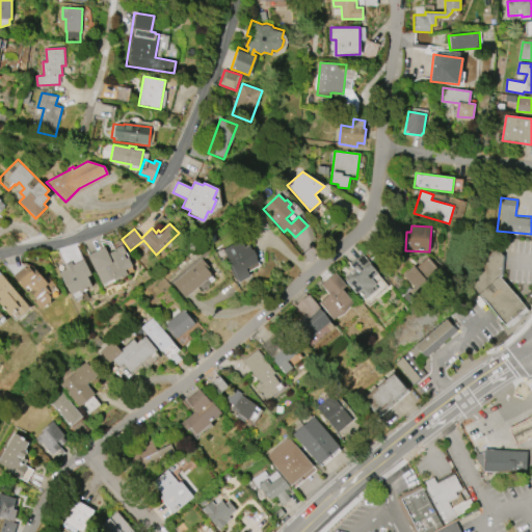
[(223,249),(241,240),(245,247),(249,245),(253,250),(254,249),(258,257),(256,258),(259,263),(247,269),(251,275),(238,283),(224,259),(227,257),(223,249)]
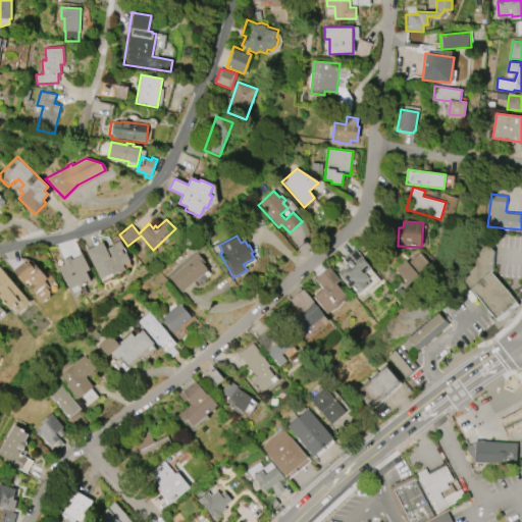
[(86,251),(103,243),(106,249),(113,246),(113,244),(120,240),(124,248),(121,250),(123,254),(126,253),(131,262),(123,266),(125,270),(120,272),(120,273),(114,276),(113,273),(102,278),(96,265),(94,266),(86,251)]
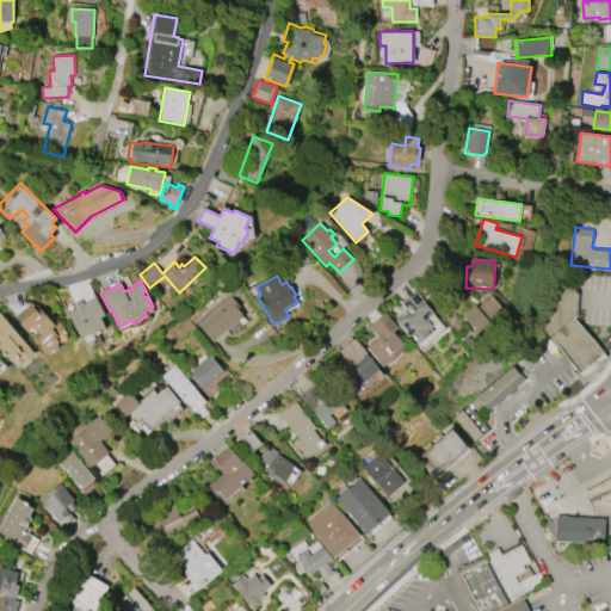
[(582,376),(608,355),(576,319),(579,294),(568,281),(529,313),(582,376)]
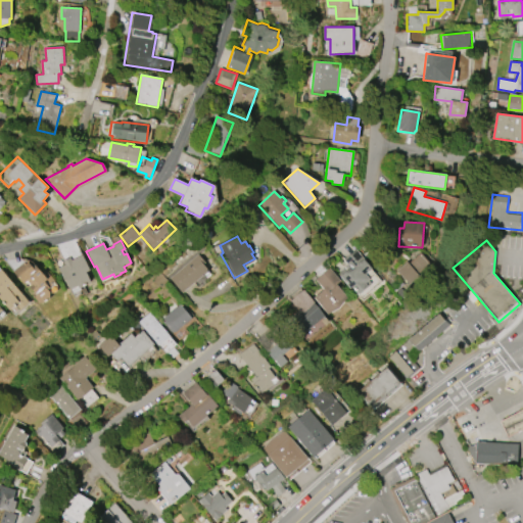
[(344,259),(357,248),(373,267),(371,269),(382,281),(364,297),(355,286),(352,288),(339,273),(348,265),(344,259)]
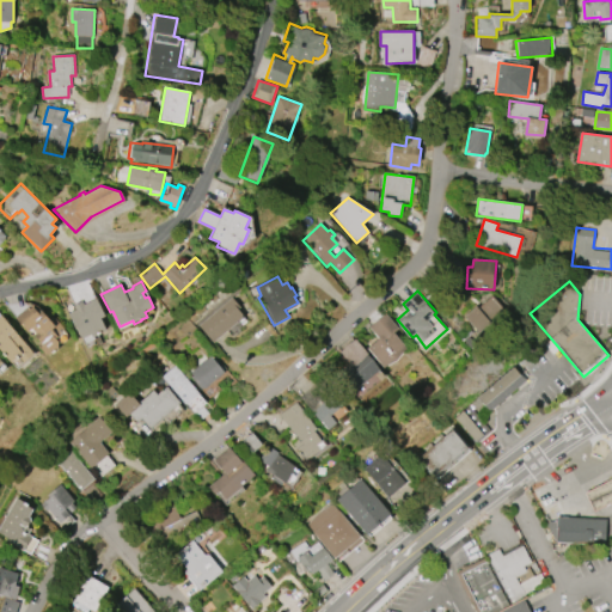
[(201,325),(232,297),(242,307),(239,310),(245,316),(215,342),(201,325)]
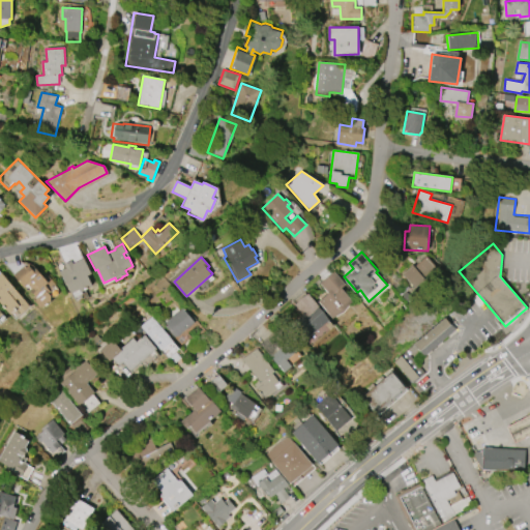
[(403,274),(413,266),(414,267),(427,257),(436,266),(422,278),(423,280),(414,288),(403,274)]
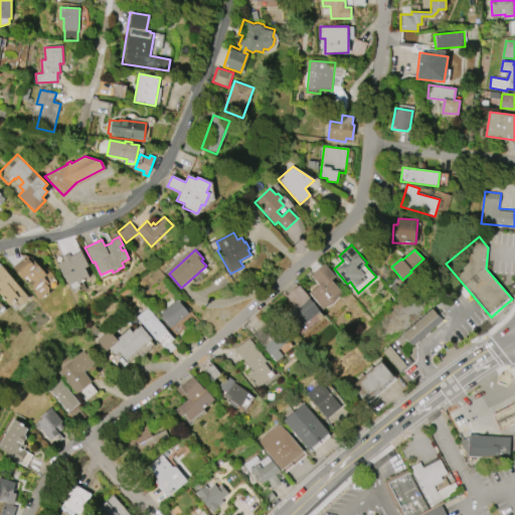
[(70,256),(81,250),(90,266),(86,268),(91,278),(78,284),(77,282),(67,286),(56,264),(64,260),(62,256),(69,253),(70,256)]
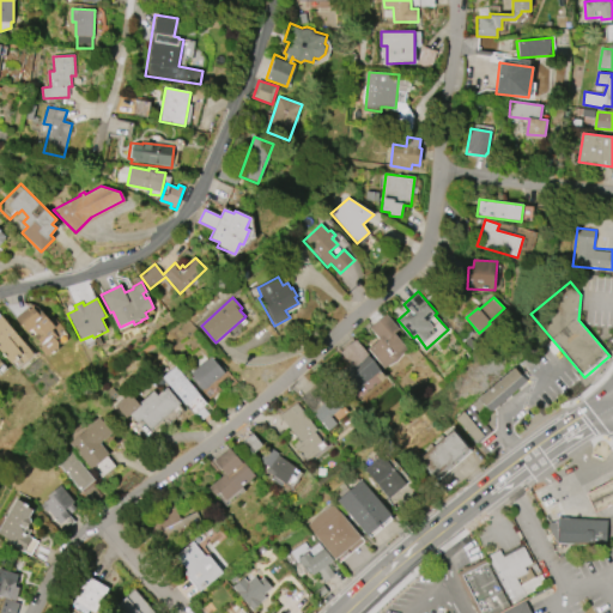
[(16,319),(31,304),(40,314),(42,311),(49,320),(54,316),(61,323),(59,326),(62,329),(59,332),(61,333),(56,338),(58,339),(56,340),(59,344),(58,350),(52,356),(47,356),(38,345),(40,344),(34,337),(37,334),(32,329),(29,332),(16,319)]
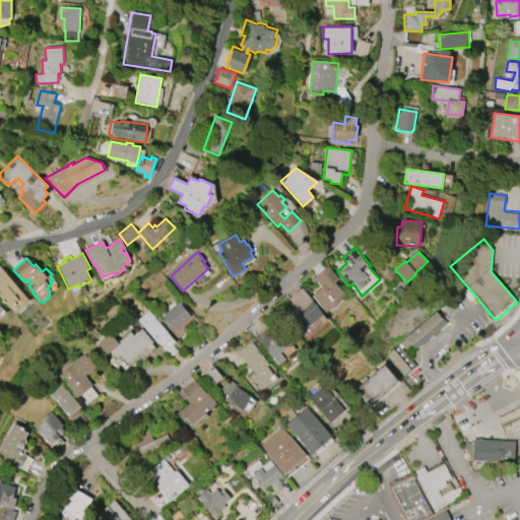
[(331,270),(338,279),(334,282),(345,297),(332,308),(326,313),(313,296),(322,287),(314,278),(328,266),(331,270)]
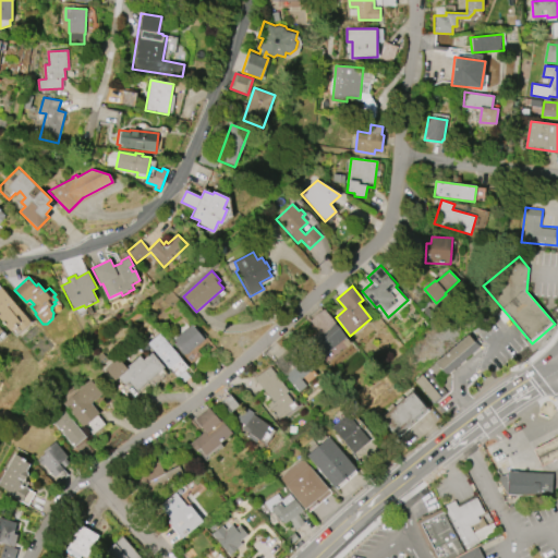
[(15,336),(0,316),(0,288),(2,287),(5,291),(32,322),(15,336)]
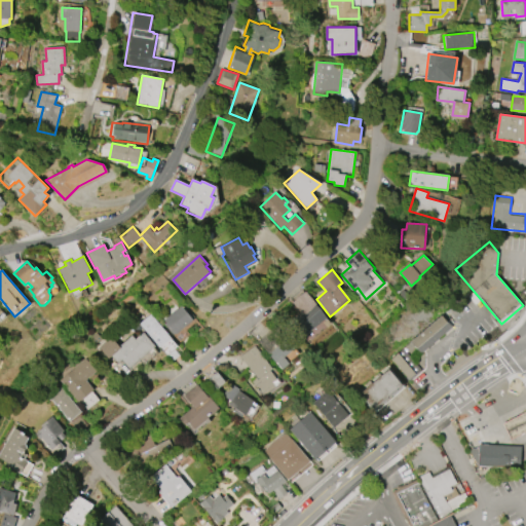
[(327,317),(308,334),(305,336),(303,334),(292,322),(302,312),(293,302),(305,292),(327,317)]
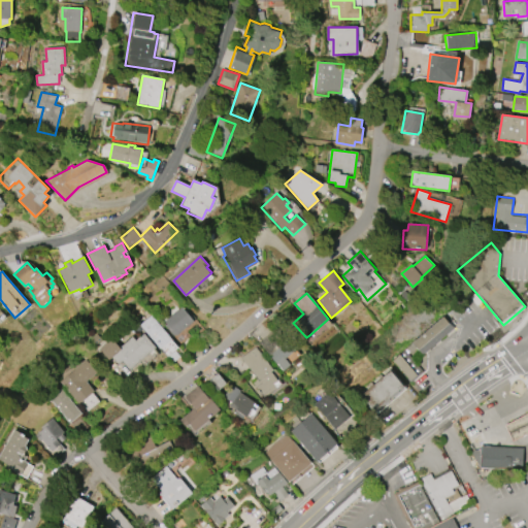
[(165,321),(183,306),(184,308),(186,306),(196,319),(174,336),(165,325),(167,324),(165,321)]
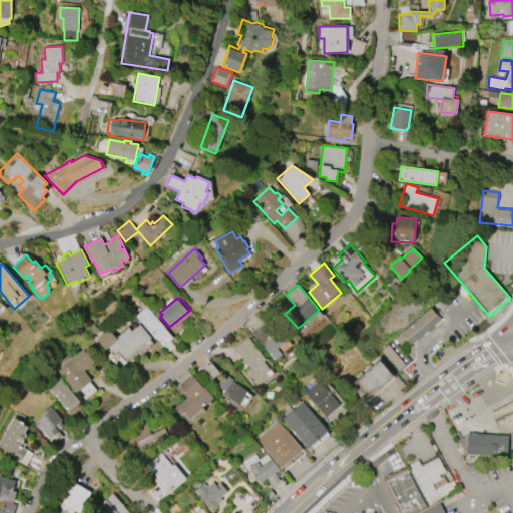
[(147,307),(166,329),(167,330),(155,340),(153,337),(126,361),(119,352),(115,355),(107,346),(126,330),(129,327),(131,330),(132,331),(134,329),(141,323),(135,317),(147,307)]
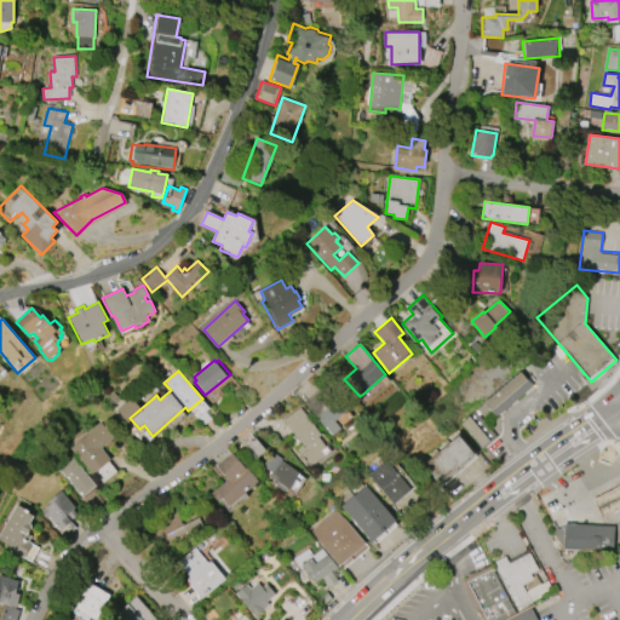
[(521,371),(460,424),(482,449),(497,436),(480,415),(487,409),(494,418),(533,384),(521,371)]
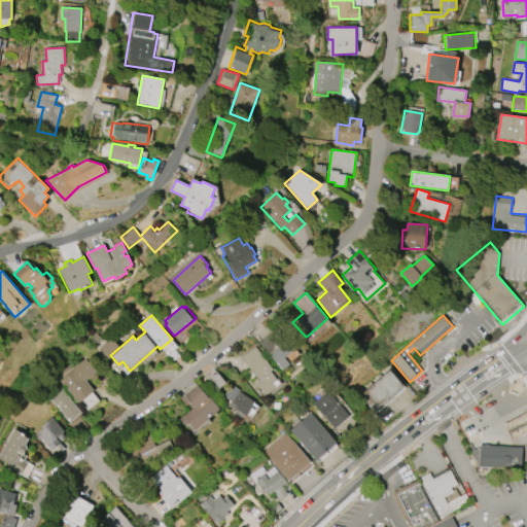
[(267,336),(282,323),(291,335),(300,346),(285,357),(289,363),(281,371),(268,352),(269,351),(259,341),(267,336)]
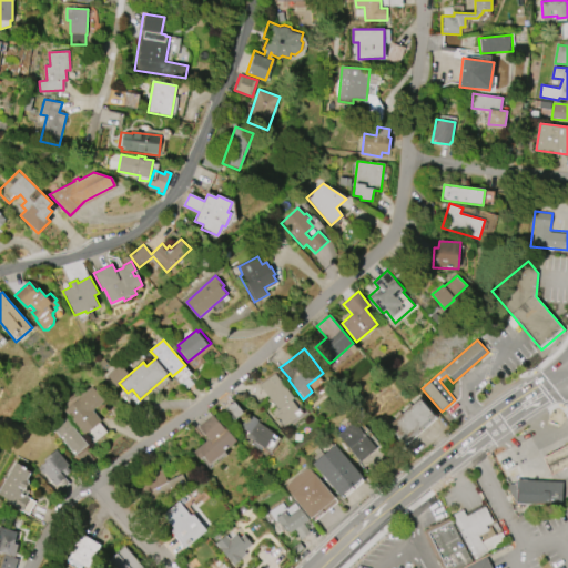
[(260,385),(276,372),(295,397),(292,401),(303,414),(284,428),(271,411),(276,406),(260,385)]
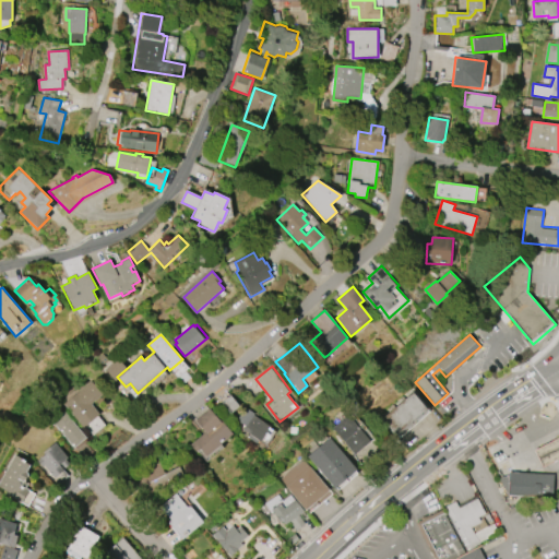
[(83,428),(63,404),(91,381),(103,395),(91,404),(99,415),(83,428)]
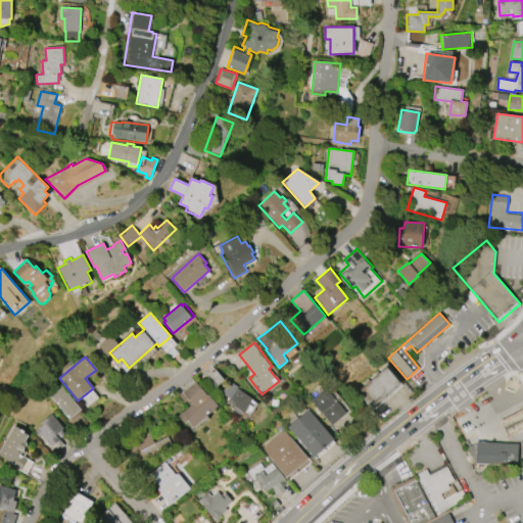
[(402,382),(371,410),(357,392),(387,367),(402,382)]
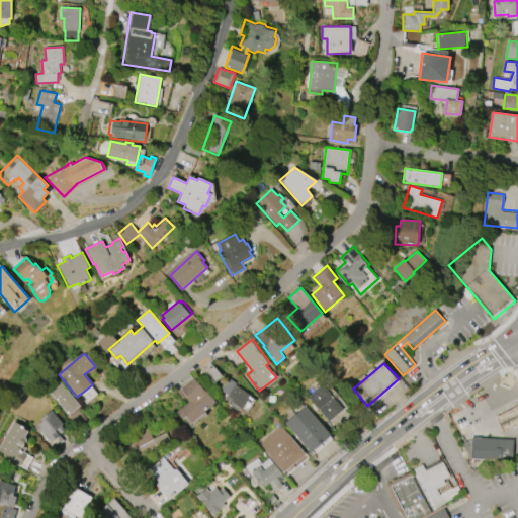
[(220,389),(229,376),(242,386),(240,390),(256,401),(247,413),(240,408),(238,411),(230,405),(232,402),(225,397),(227,394),(220,389)]
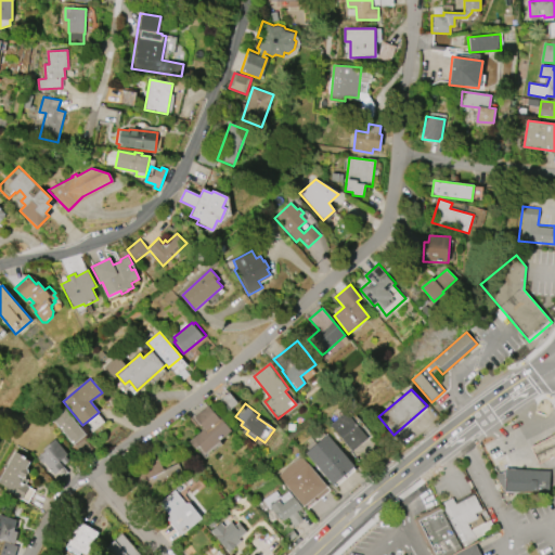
[(232,430),(204,452),(199,447),(196,450),(190,441),(204,429),(195,417),(209,407),(218,417),(220,415),(232,430)]
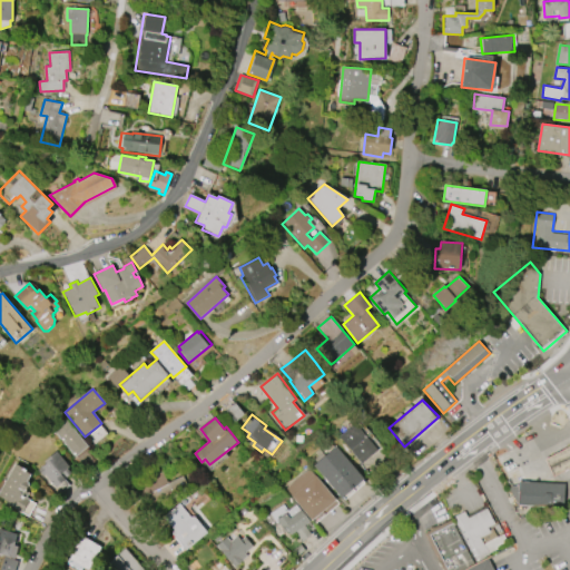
[(76,457),(53,430),(66,419),(88,446),(76,457)]
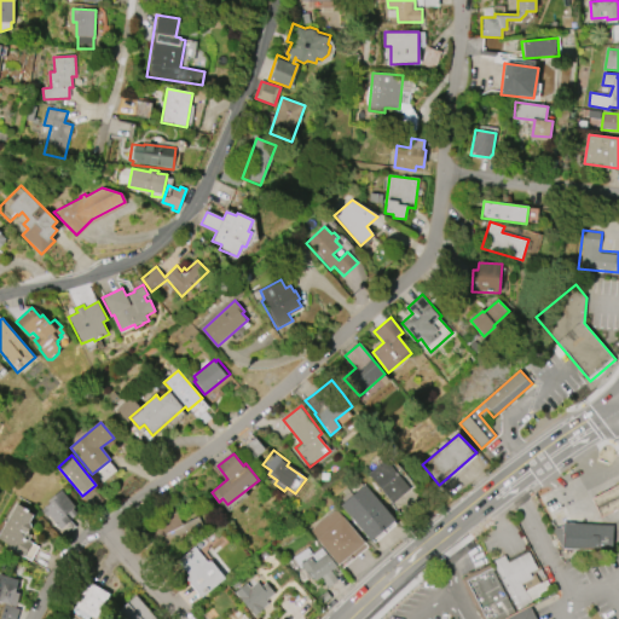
[(398,473),(411,489),(398,498),(393,503),(369,474),(386,460),(398,473)]
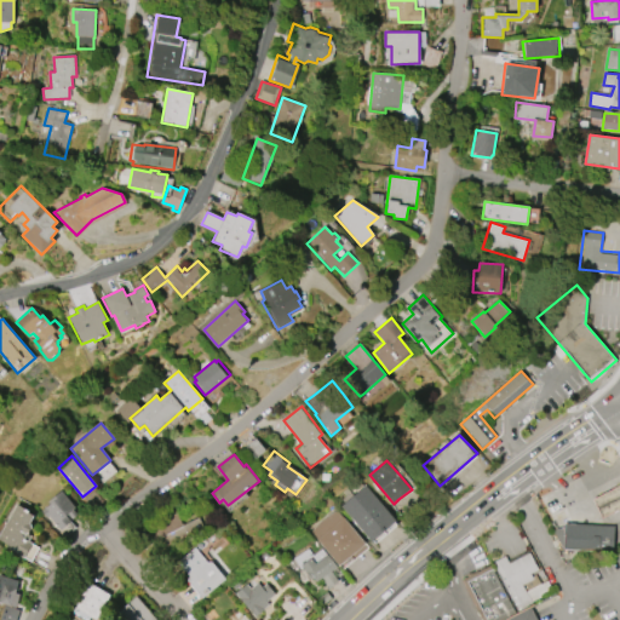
[(591,499),(619,484),(619,506),(601,517),(591,499)]
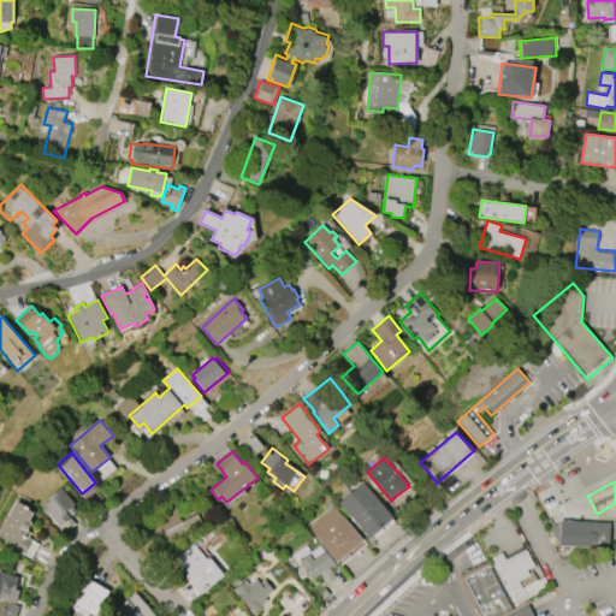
[(363,484),(394,517),(371,537),(341,502),(363,484)]
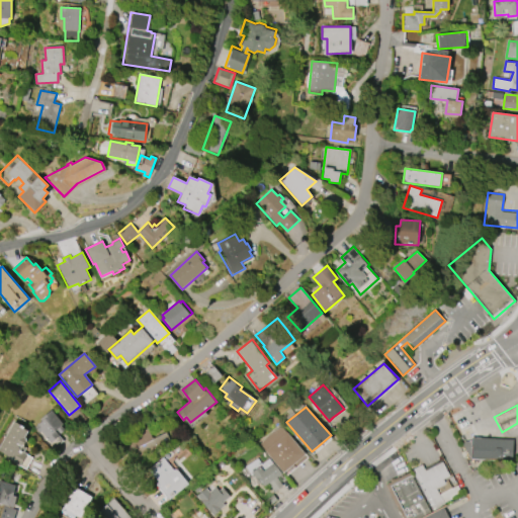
[(53,410),(63,423),(62,425),(65,429),(61,432),(57,428),(55,430),(60,436),(51,443),(40,432),(38,433),(34,427),(44,420),(42,418),(53,410)]
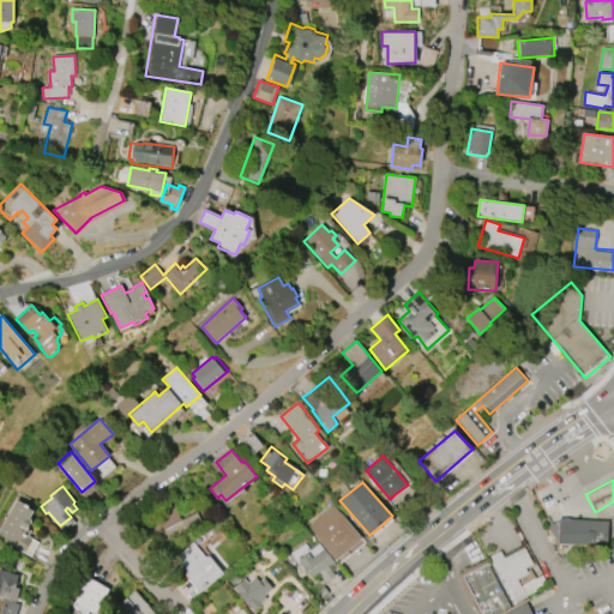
[(0,529),(17,498),(35,509),(29,519),(31,521),(28,529),(31,530),(29,536),(32,537),(23,553),(6,543),(8,540),(0,535),(0,529)]
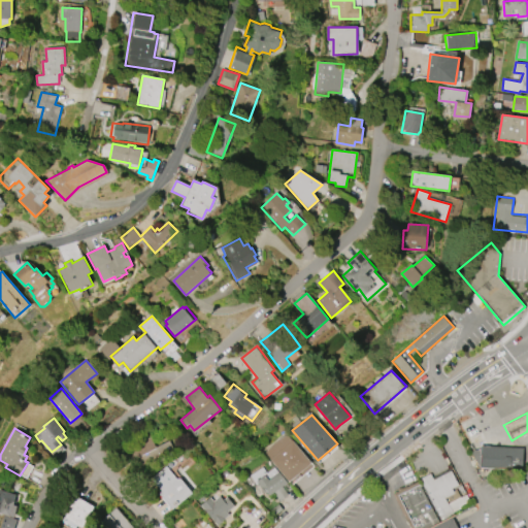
[(290,480),(267,452),(272,446),(279,439),(288,435),(310,463),(290,480)]
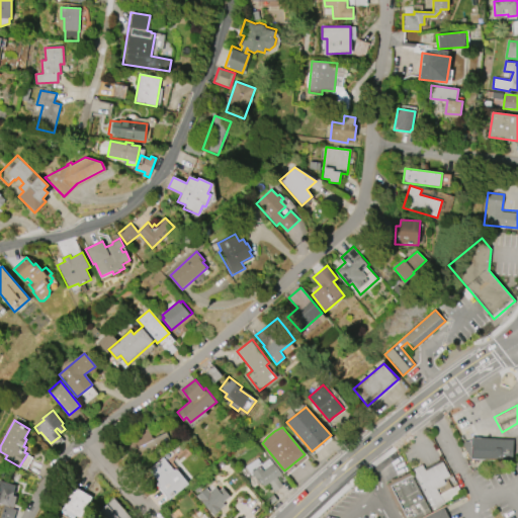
[(128,438),(149,429),(153,439),(167,433),(171,443),(138,458),(128,438)]
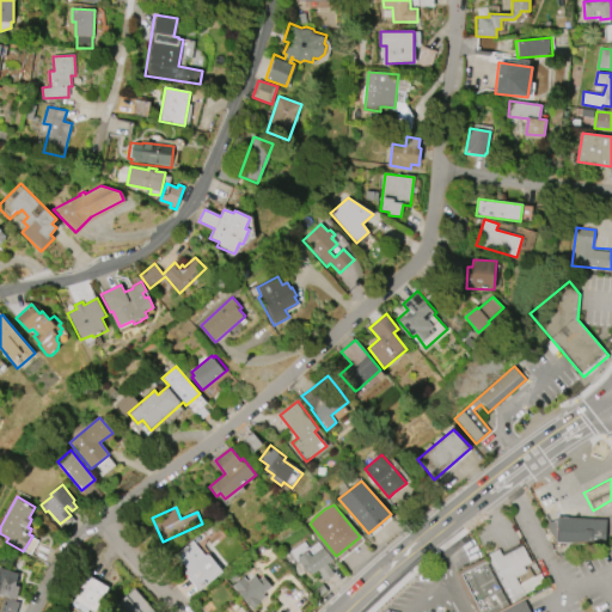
[(556,516),(606,519),(604,545),(554,542),(556,516)]
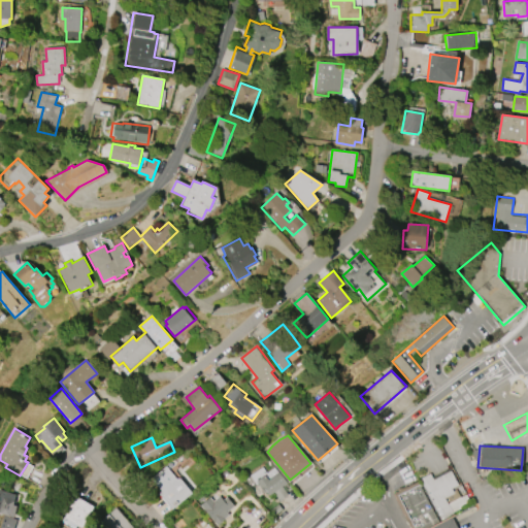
[(151,479),(167,467),(175,480),(179,479),(192,494),(172,510),(160,495),(161,491),(151,479)]
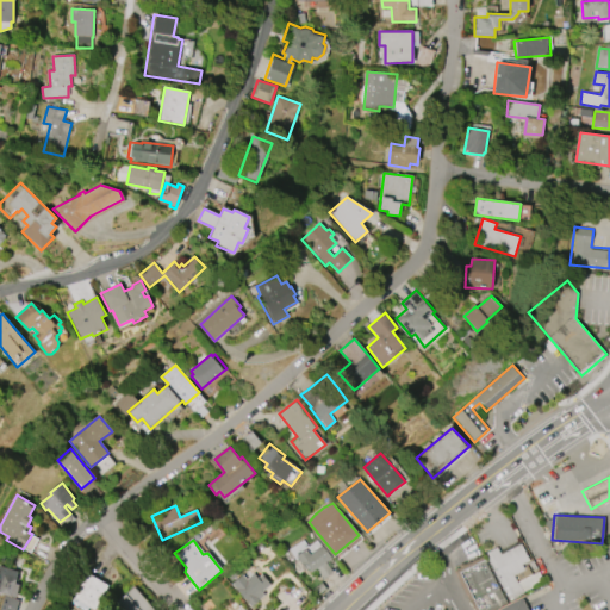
[(330,558),(325,561),(331,571),(324,578),(317,567),(312,571),(309,567),(305,570),(291,549),(304,541),(309,547),(317,541),(330,558)]
